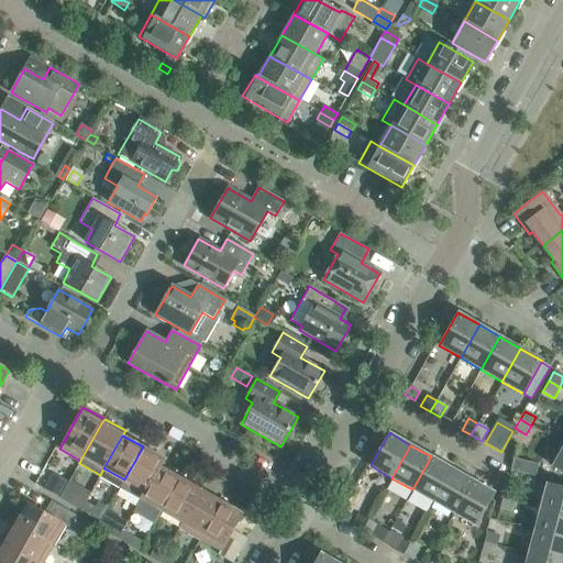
[(124,479),(143,492),(145,492),(159,466),(161,467),(165,460),(143,446),(124,479)]
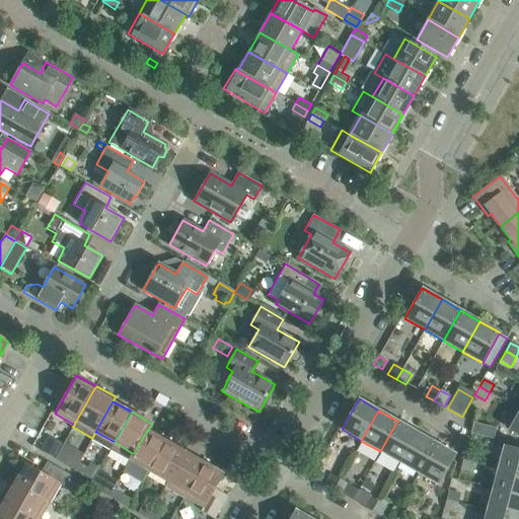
[(518,412),(509,430),(518,435),(518,412)]
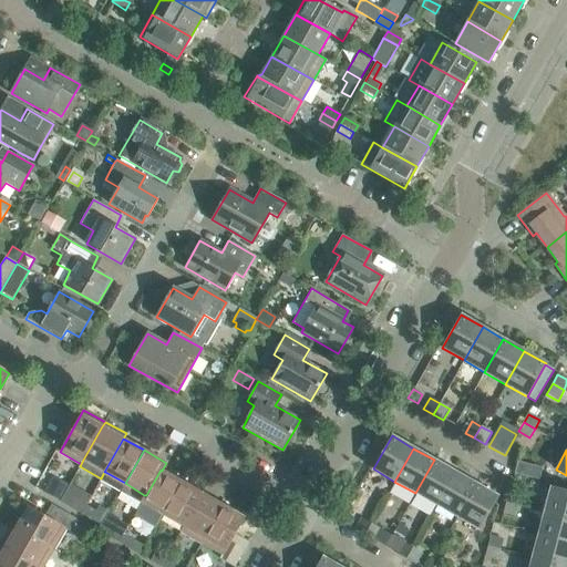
[(415,493),(436,505),(455,472),(434,460),(415,493)]
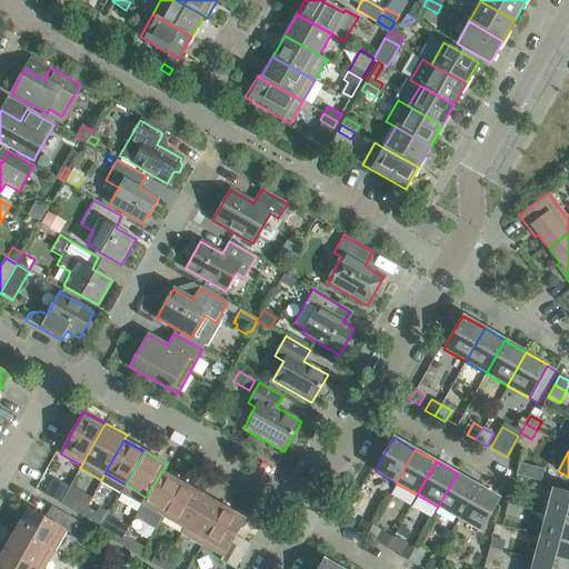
[(518,475),(540,481),(545,468),(521,462),(518,475)]
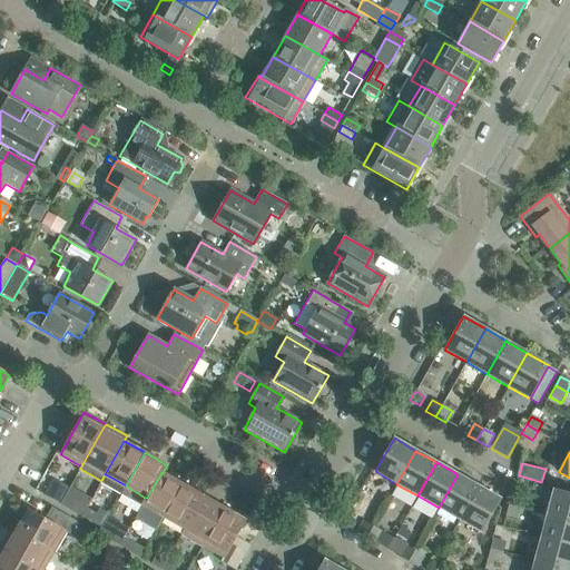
[(163,473),(161,472),(147,498),(145,498),(141,505),(163,518),(182,484),(163,473)]
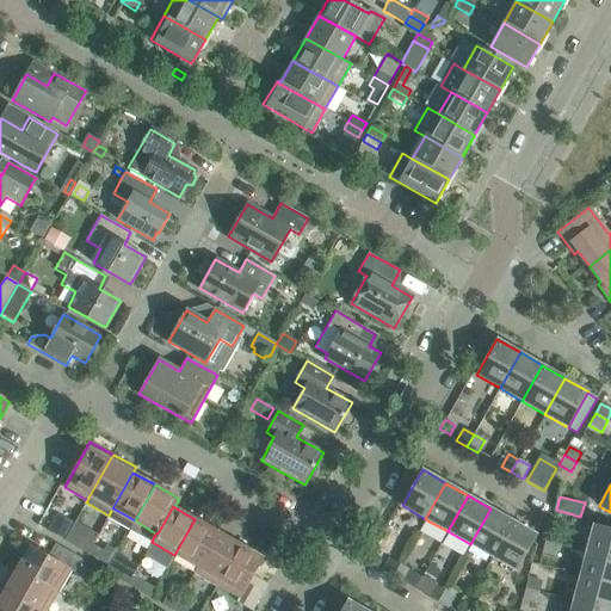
[(470,544),(492,557),(513,522),(491,508),(470,544)]
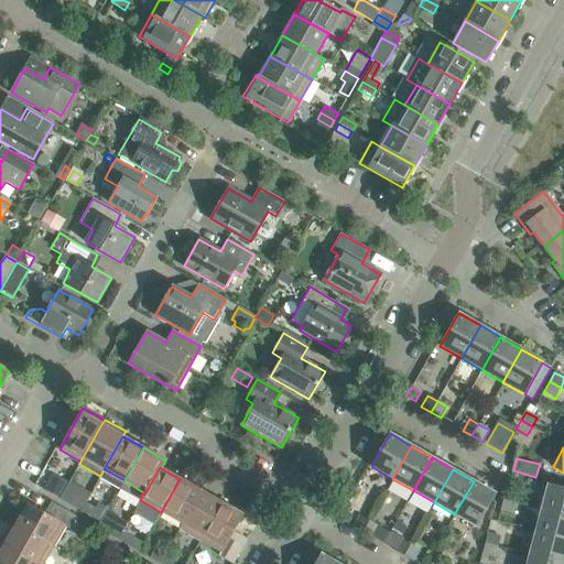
[(43,490),(58,499),(67,483),(53,475),(43,490)]
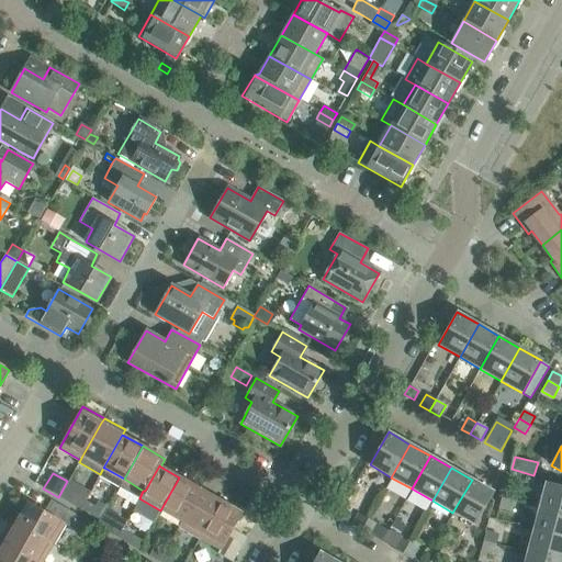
[(160,510),(180,521),(181,523),(200,490),(179,478),(160,510)]
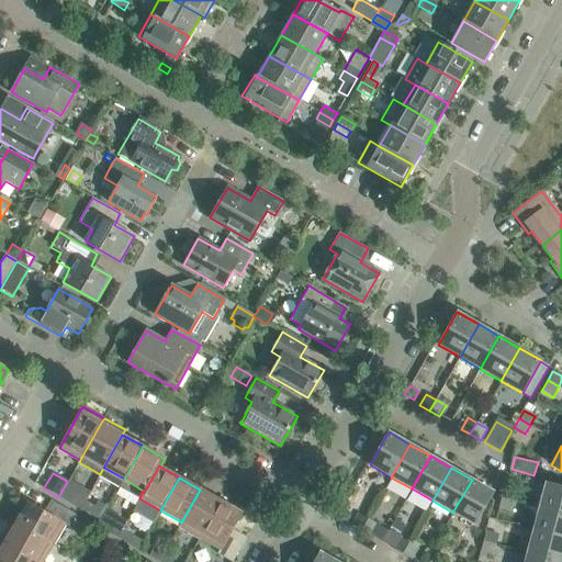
[(493,492),(472,480),(452,513),(474,525),(493,492)]
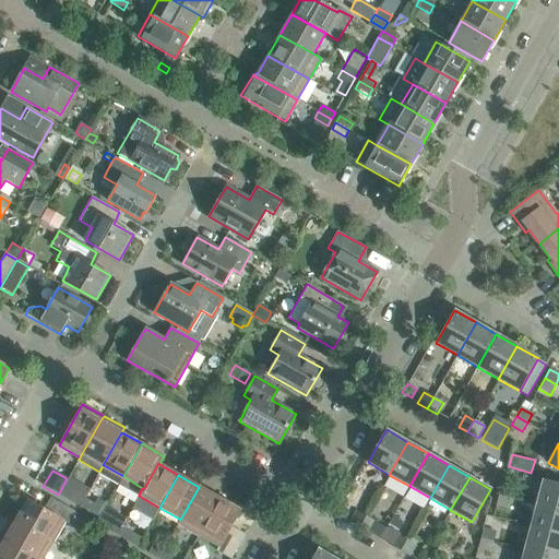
[(558,484),(543,480),(536,504),(558,510),(558,484)]
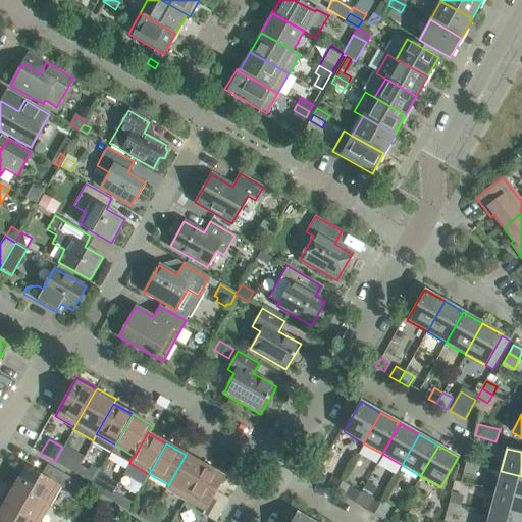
[(468,453),(466,462),(477,465),(479,456),(468,453)]
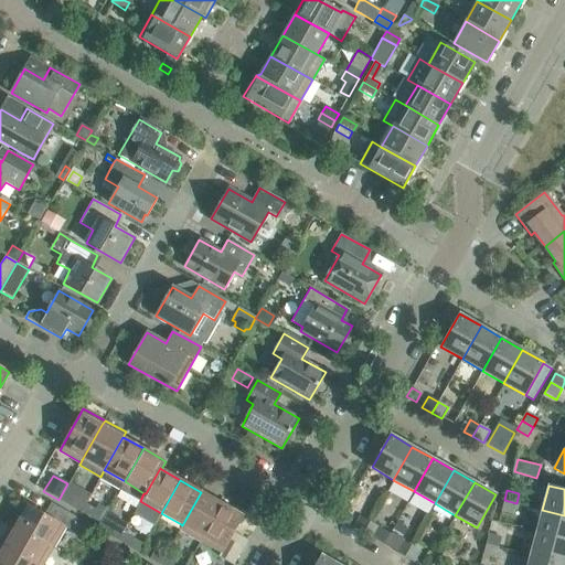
[(222,503),(201,492),(182,525),(180,530),(200,541),(222,503)]
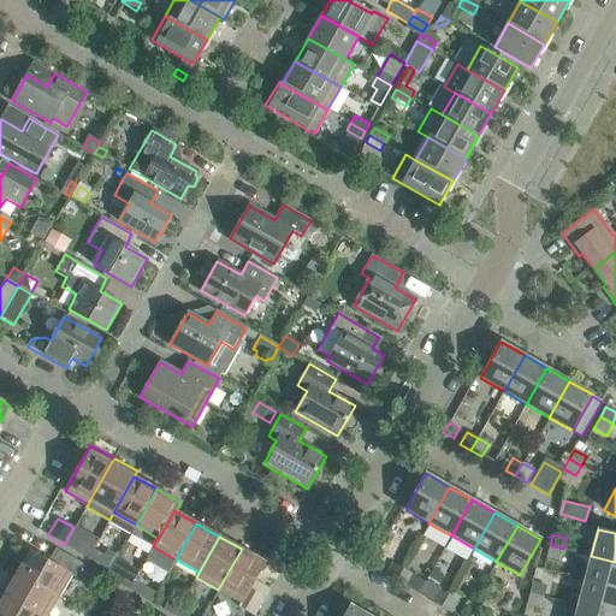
[(76,552),(87,558),(93,549),(82,543),(76,552)]
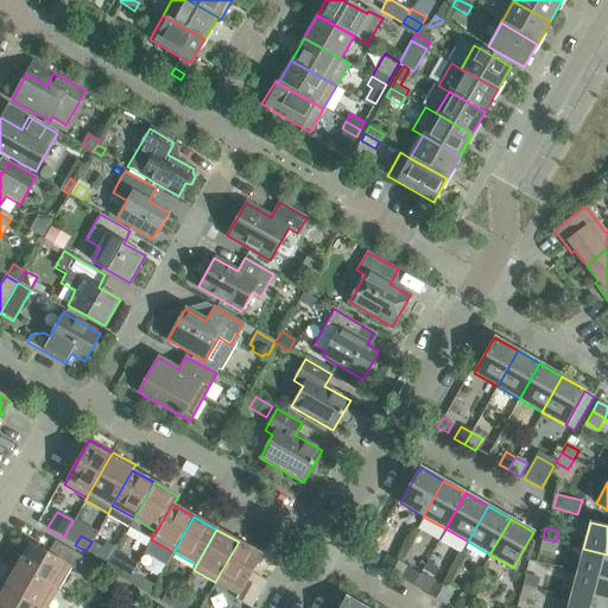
[(553,551),(556,542),(543,538),(540,549),(553,551)]
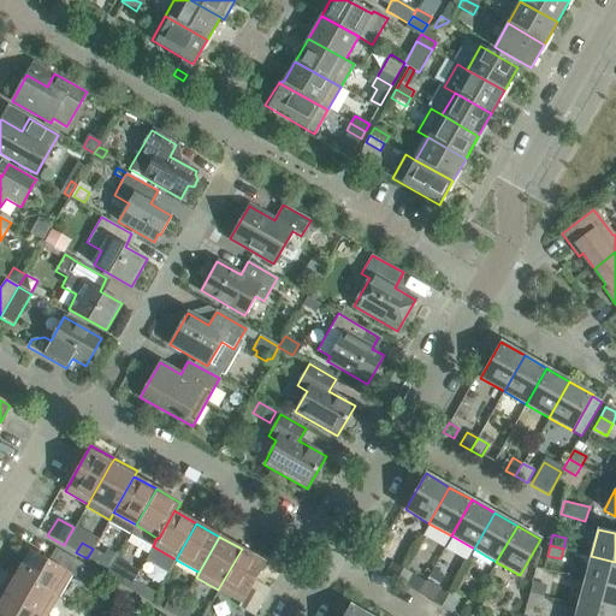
[(16,575),(57,598),(70,575),(75,578),(83,563),(55,548),(48,561),(30,550),(16,575)]
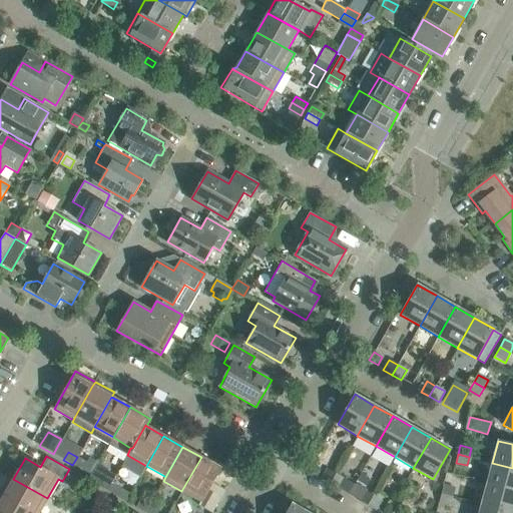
[(77,457),(72,465),(82,471),(87,463),(77,457)]
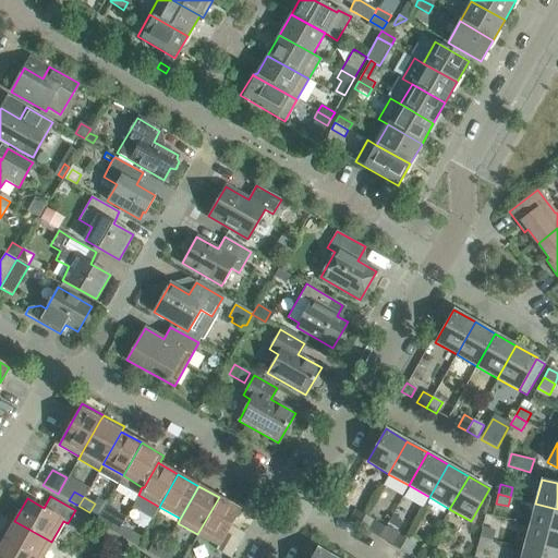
[(241,509),(219,497),(197,534),(218,546),(216,549),(230,557),(244,534),(231,525),(241,509)]
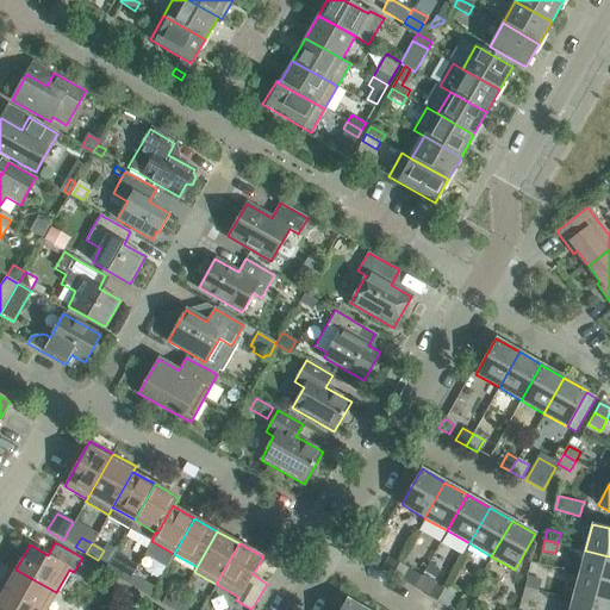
[(609,556),(585,551),(578,576),(609,583),(609,556)]
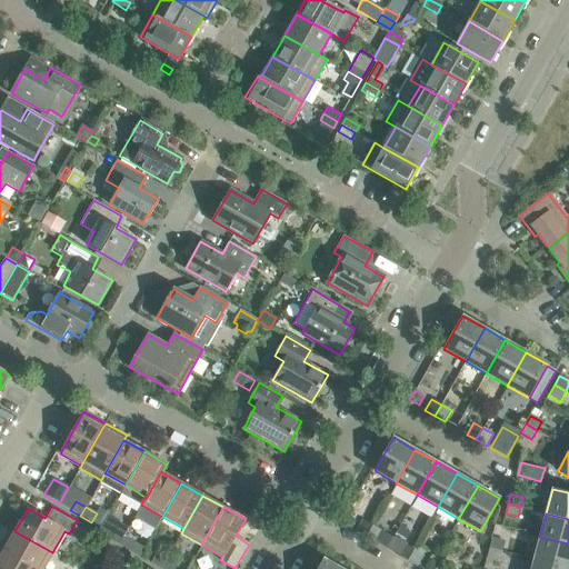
[(356,531),(365,537),(371,526),(362,520),(356,531)]
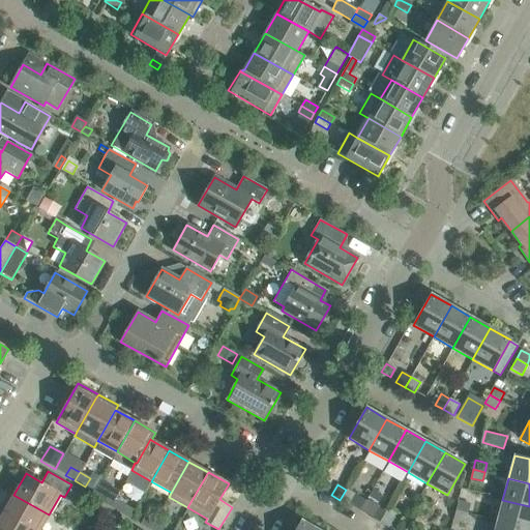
[(346,490),(340,500),(350,506),(356,495),(346,490)]
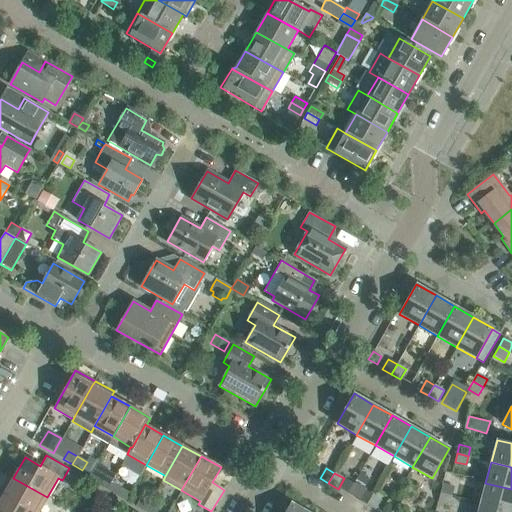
[(360,474),(356,481),(364,486),(368,479),(360,474)]
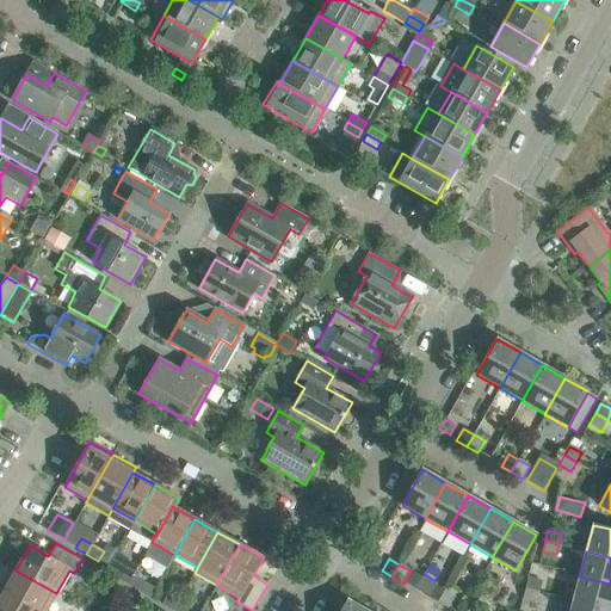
[(128,585),(133,575),(122,569),(117,579),(128,585)]
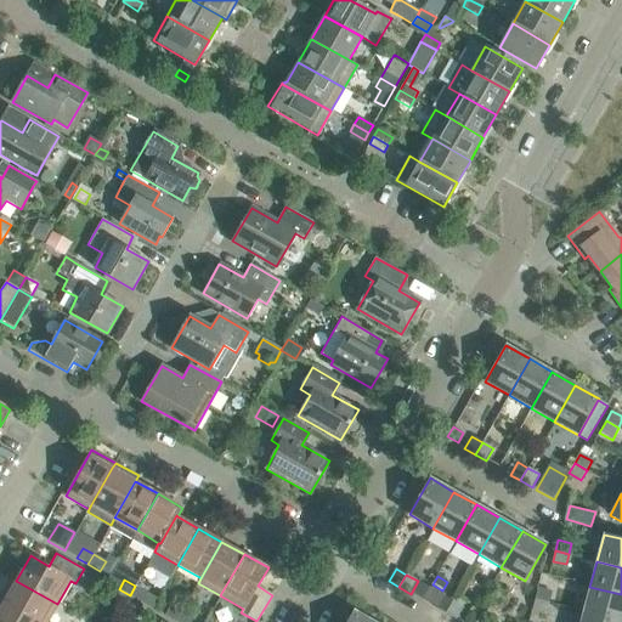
[(9,584),(0,599),(0,600),(4,603),(38,621),(46,621),(57,604),(16,581),(13,587),(9,584)]
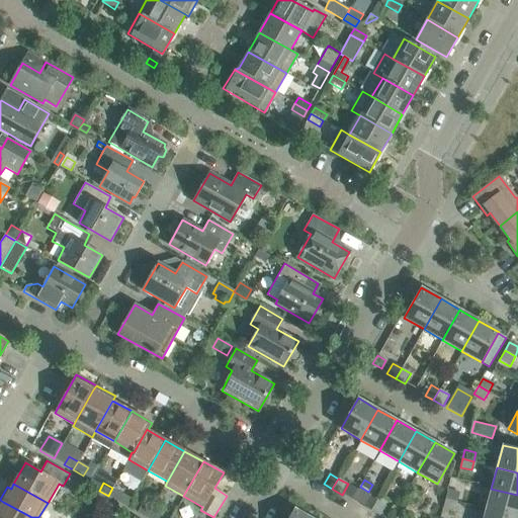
[(122,494),(112,488),(108,496),(117,502),(122,494)]
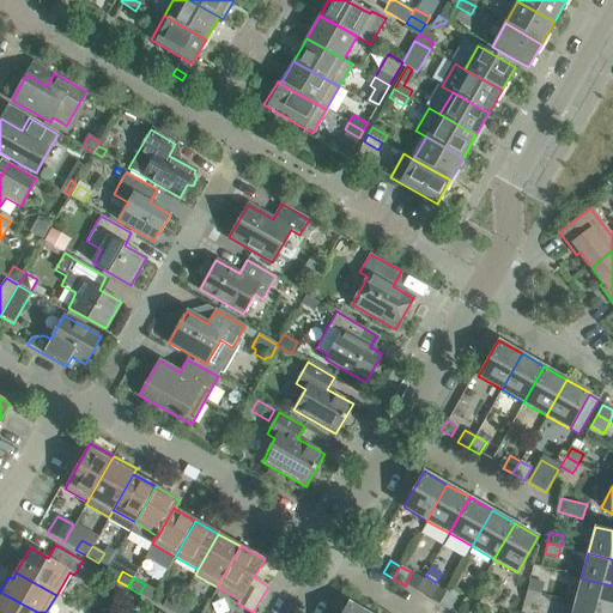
[(527,590),(540,595),(544,583),(529,578),(527,590)]
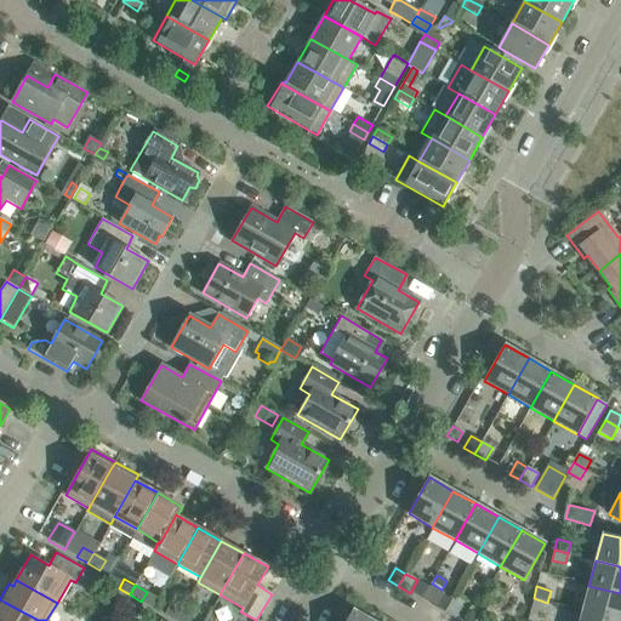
[(620,620),(620,593),(588,586),(582,611),(620,620)]
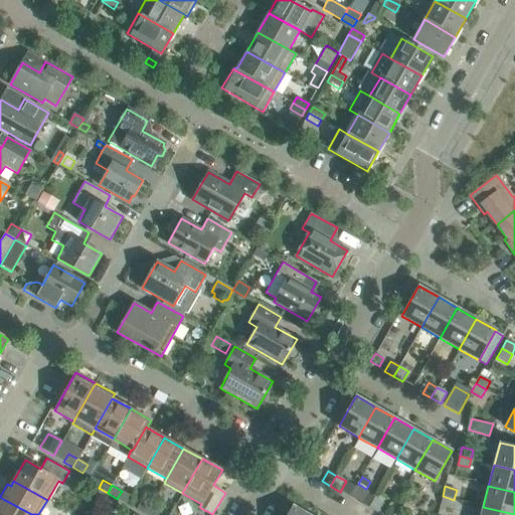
[(359,503),(368,507),(374,497),(365,492),(359,503)]
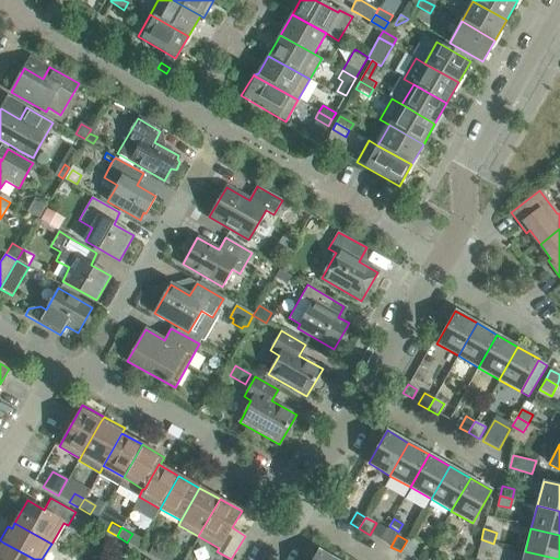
[(491,553),(493,544),(481,539),(478,550),(491,553)]
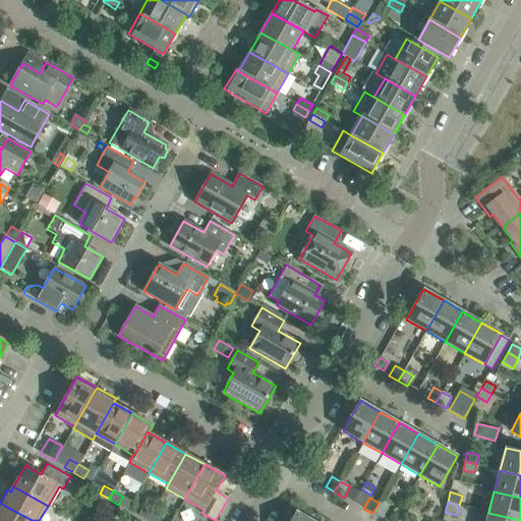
[(32,520),(3,505),(0,503),(0,520),(32,520)]
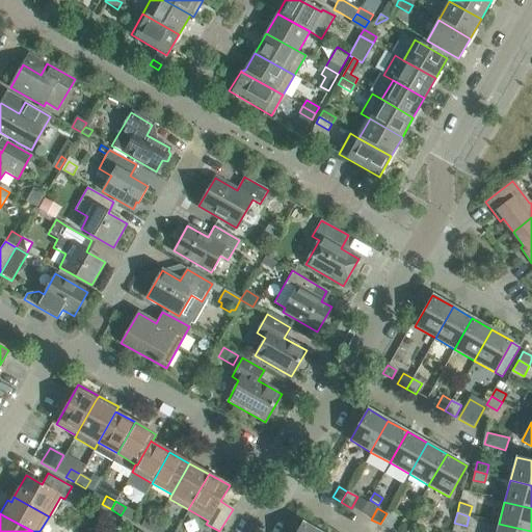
[(397,520),(387,513),(380,524),(391,530),(397,520)]
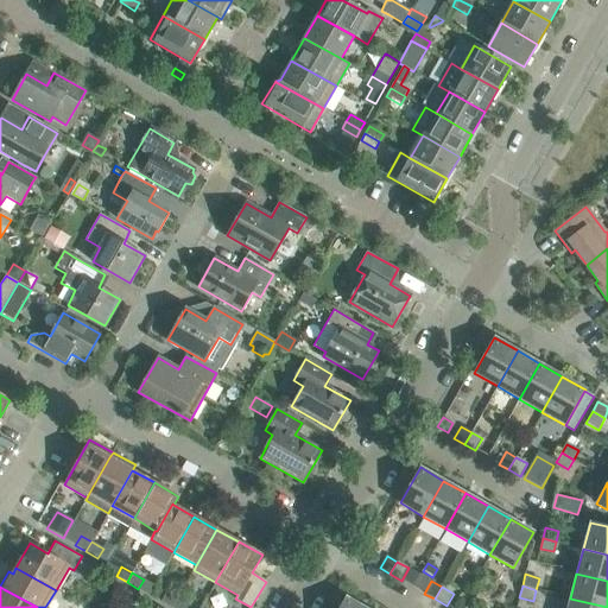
[(160,602),(171,607),(177,599),(166,593),(160,602)]
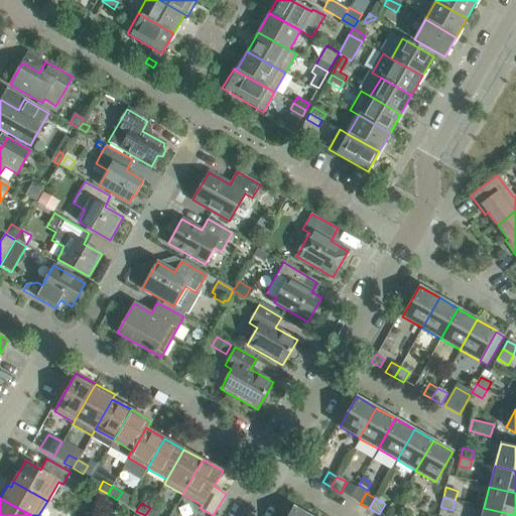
[(308,515),(293,507),(287,515),(308,515)]
